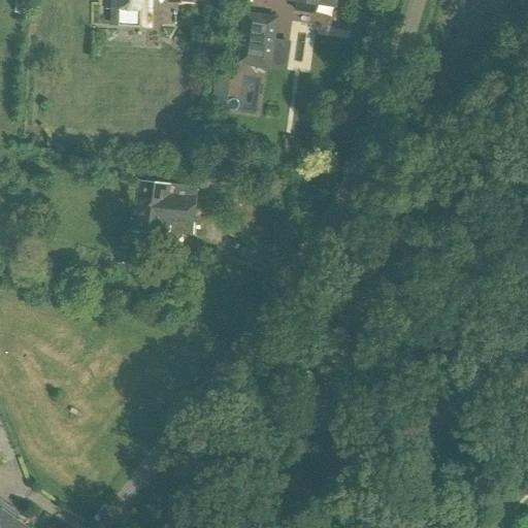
[(106,0),(106,9),(153,10),(152,0),(168,0),(169,2),(194,3),(193,0),(106,0)]
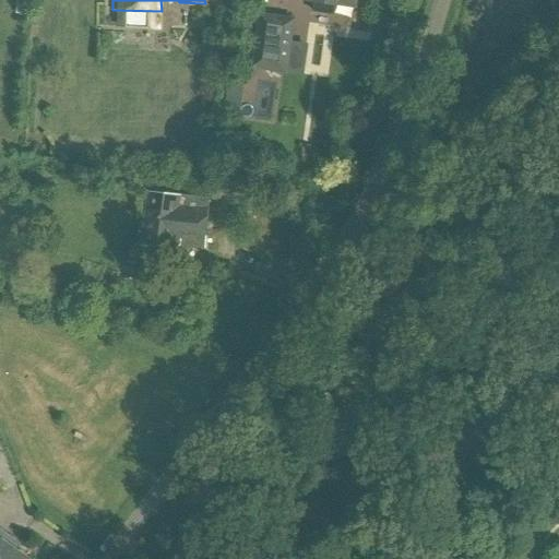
[(307,0),(316,1),(313,11),(333,14),(334,4),(354,7),(355,0),(307,0)]
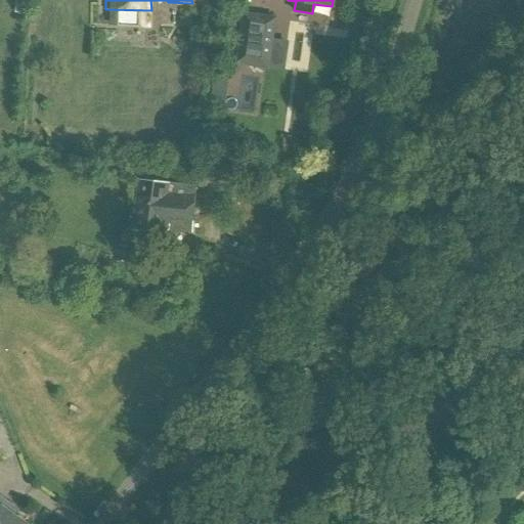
[(244,16),(237,63),(270,68),(276,20),(244,16)]
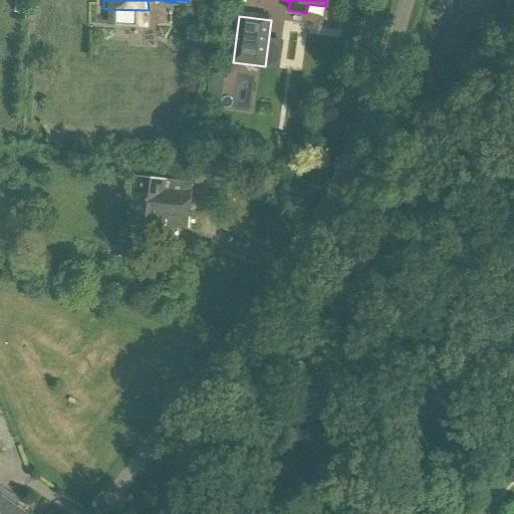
[(213,151),(205,185),(224,189),(232,155),(213,151)]
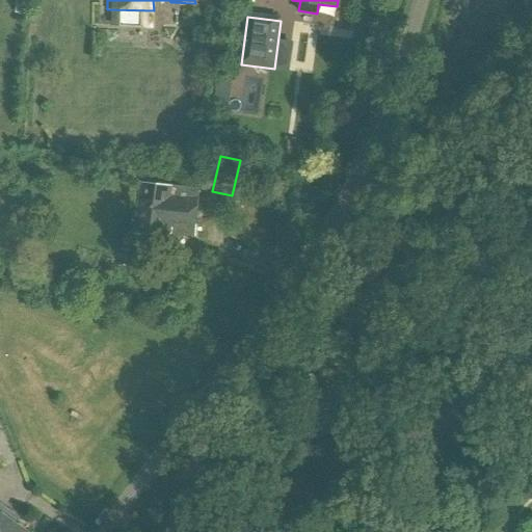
[(136,234),(163,237),(164,233),(193,236),(198,190),(141,184),(136,234)]
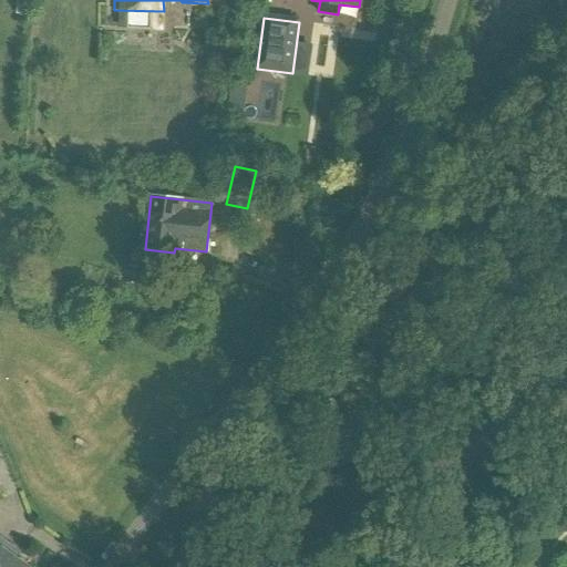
[(125,284),(140,287),(143,269),(129,266),(125,284)]
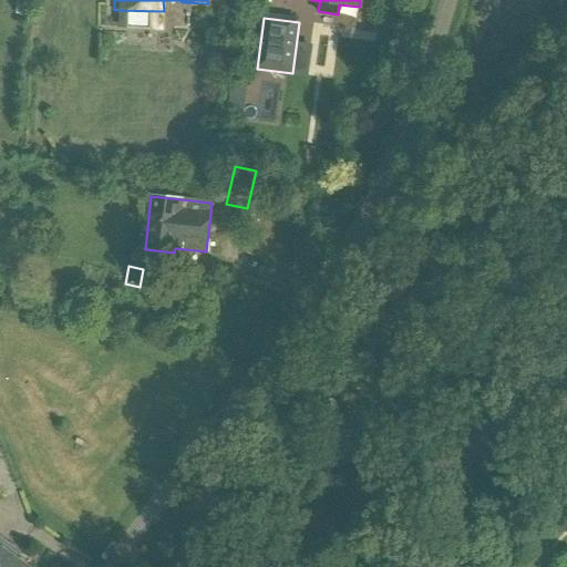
[(0,566),(28,566),(16,558),(20,553),(0,538),(0,566)]
